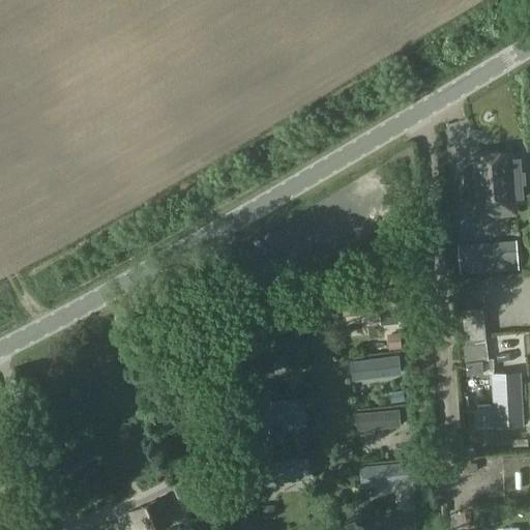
[(519,156),(509,156),(509,152),(473,155),(473,159),(464,160),(468,205),(522,201),(519,156)]
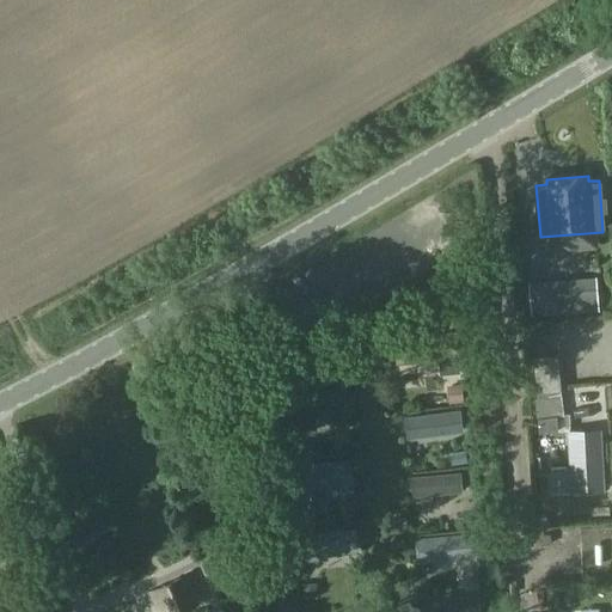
[(606,283),(542,288),(543,314),(609,310),(606,283)]
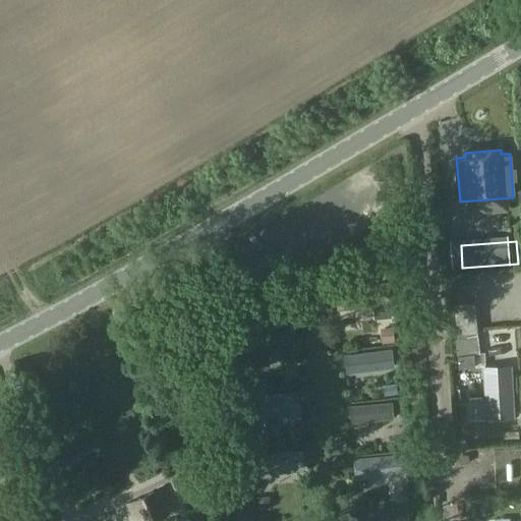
[(338,309),(391,304),(389,283),(336,288),(338,309)]
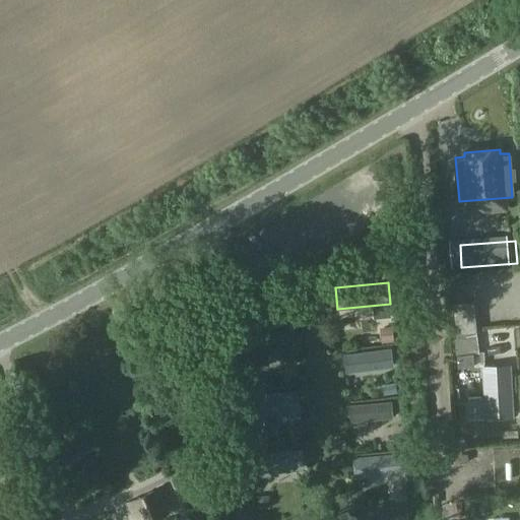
[(476,328),(474,302),(453,304),(455,330),(476,328)]
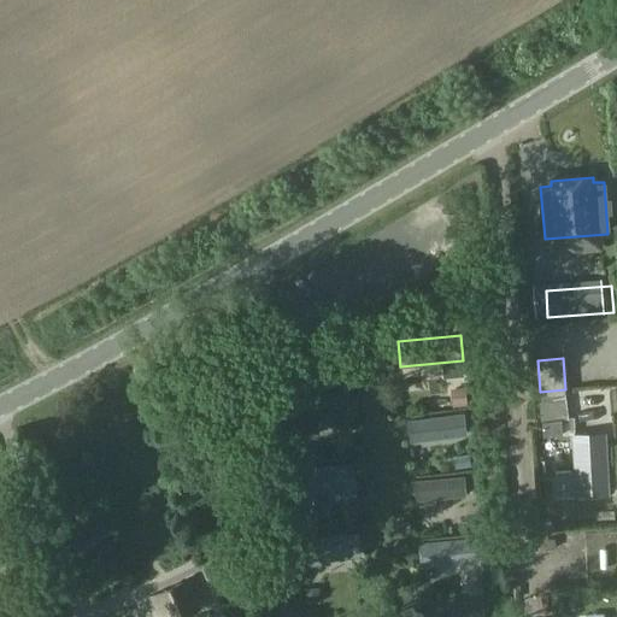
[(569,419),(565,389),(540,392),(541,403),(539,403),(540,422),(569,419)]
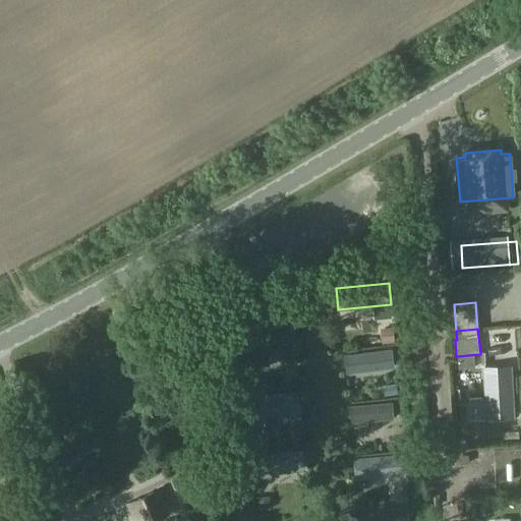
[(292,331),(250,335),(253,367),(270,365),(268,349),(293,346),(292,331)]
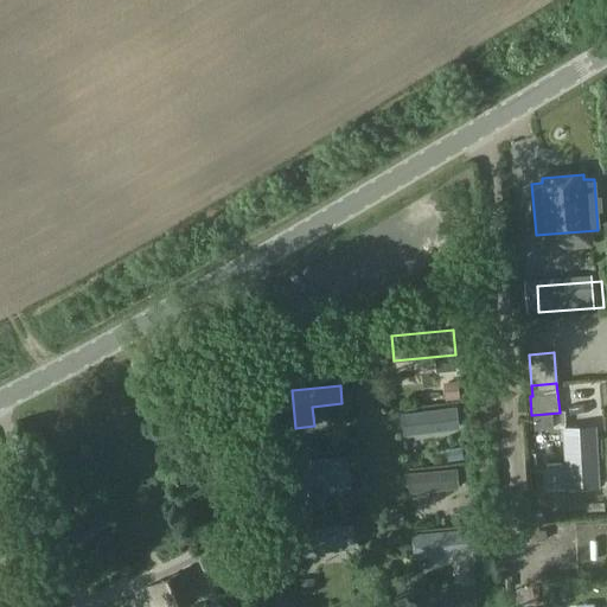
[(457,408),(401,415),(403,436),(459,429),(457,408)]
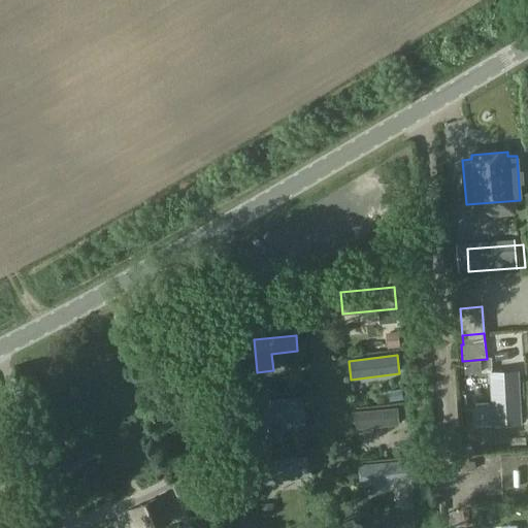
[(476,382),(474,360),(457,362),(459,383),(476,382)]
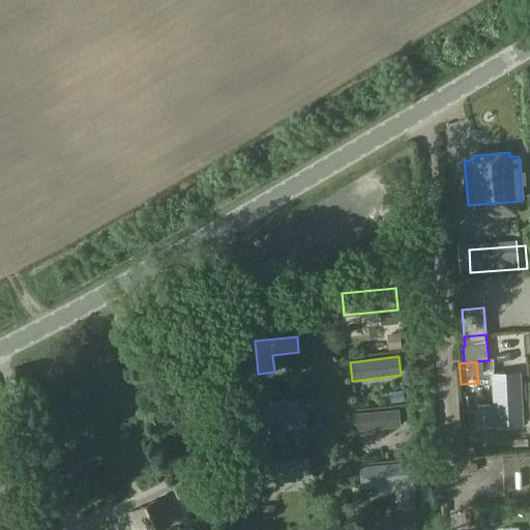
[(495,407),(479,408),(480,423),(496,423),(496,425),(521,423),(519,374),(493,375),(495,407)]
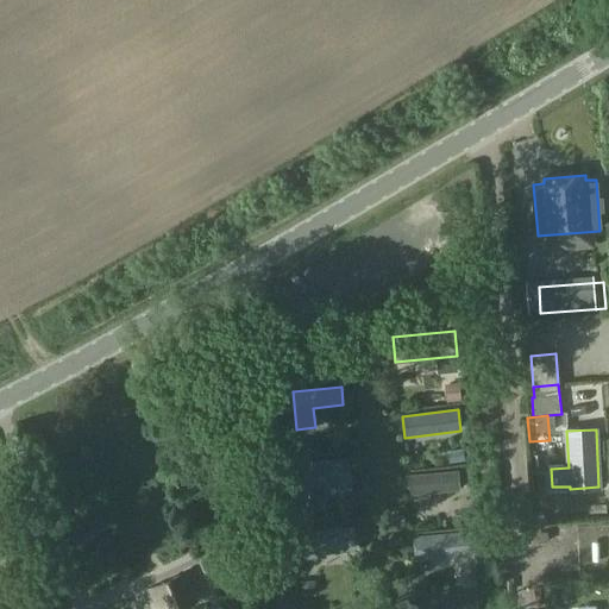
[(350,457),(290,464),(294,488),(352,482),(350,457)]
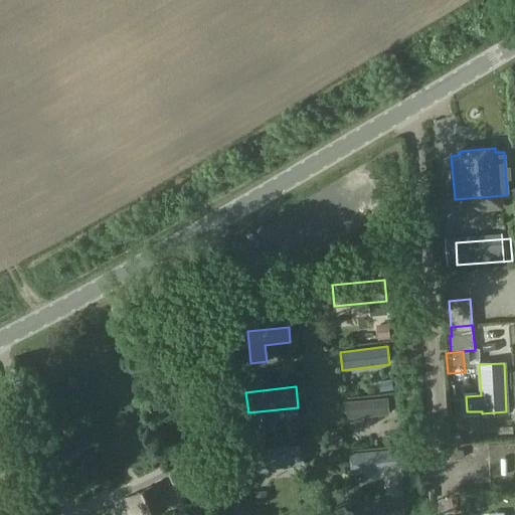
[(387,398),(347,401),(348,417),(388,414),(387,398)]
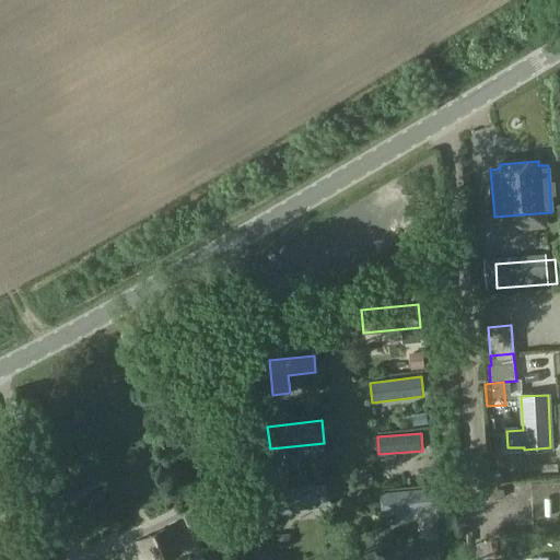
[(299,509),(327,505),(325,483),(272,489),(275,514),(300,512),(299,509)]
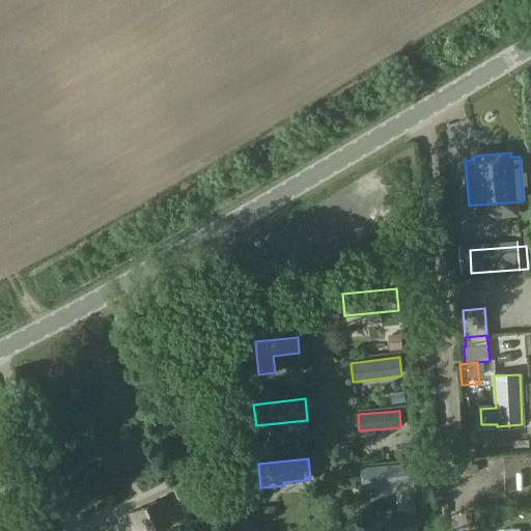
[(412,463),(360,467),(362,488),(413,484),(412,463)]
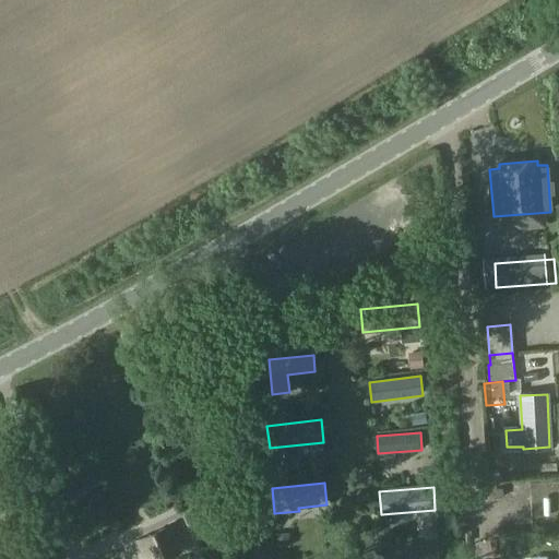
[(143,558),(163,558),(177,552),(169,537),(178,533),(174,524),(135,543),(143,558)]
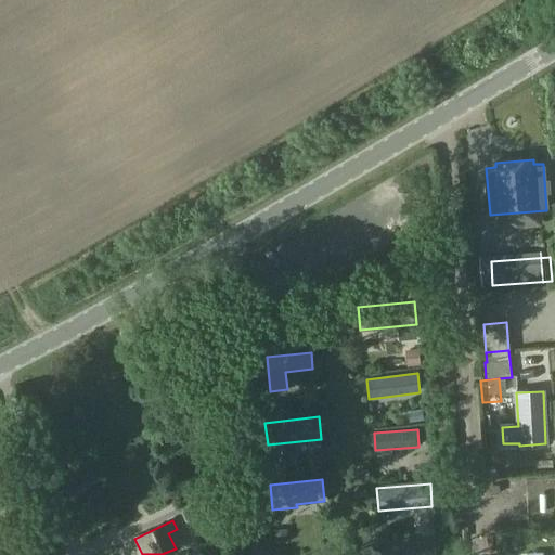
[(385,554),(435,554),(435,540),(385,544),(385,554)]
